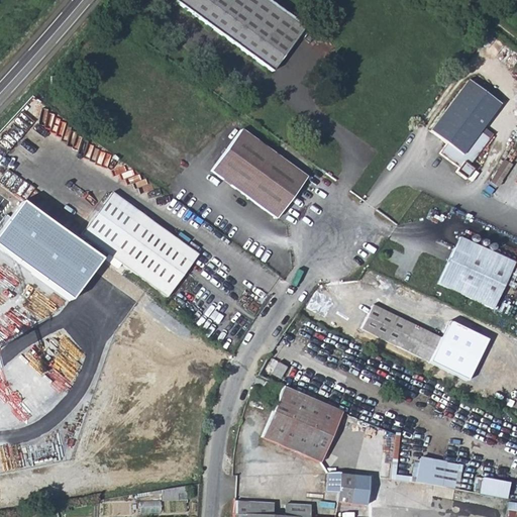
[(266,0),(174,0),(175,1),(272,73),(305,28),(304,28),(266,0)]
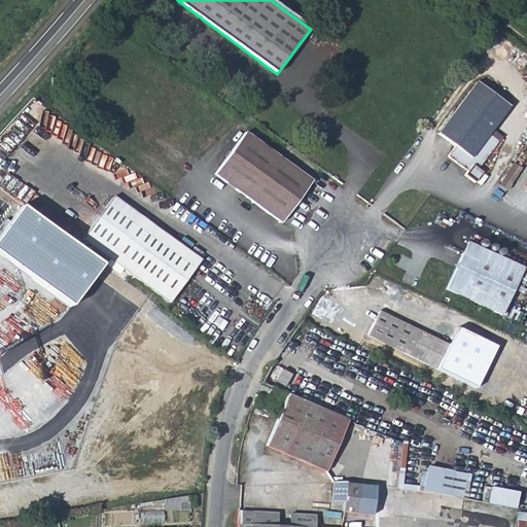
[(478,80),(440,132),(473,159),(510,106),(478,80)]
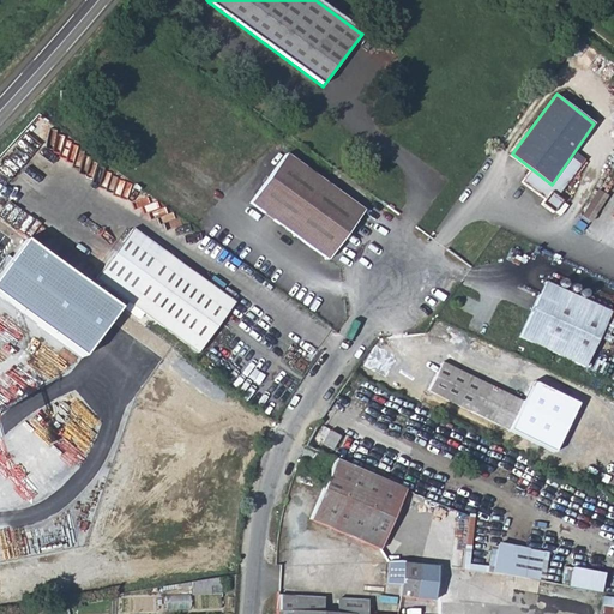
[(286,154),(250,203),(327,259),(362,211),(286,154)]
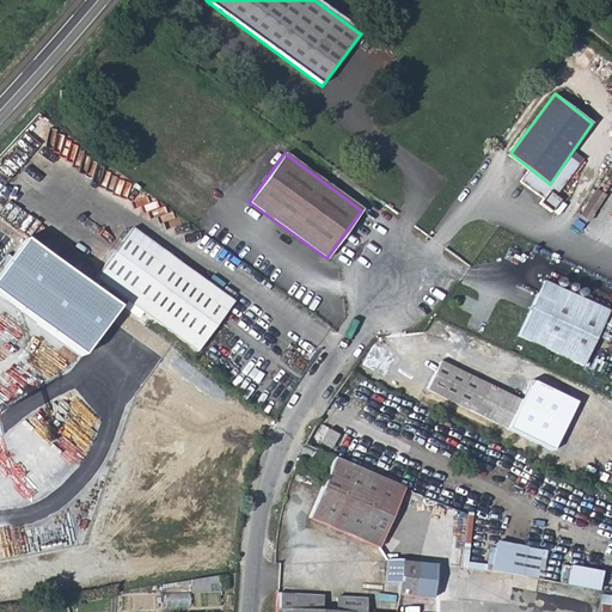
[(589,220),(606,193),(597,188),(581,214),(589,220)]
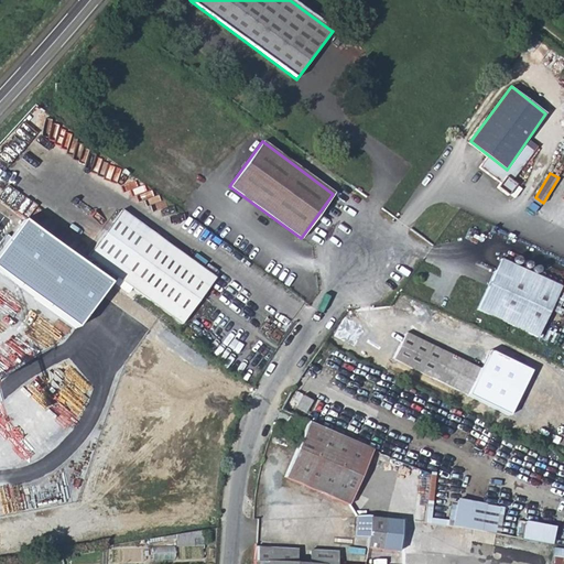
[(121,213),(88,259),(117,279),(183,326),(216,281),(121,213)]
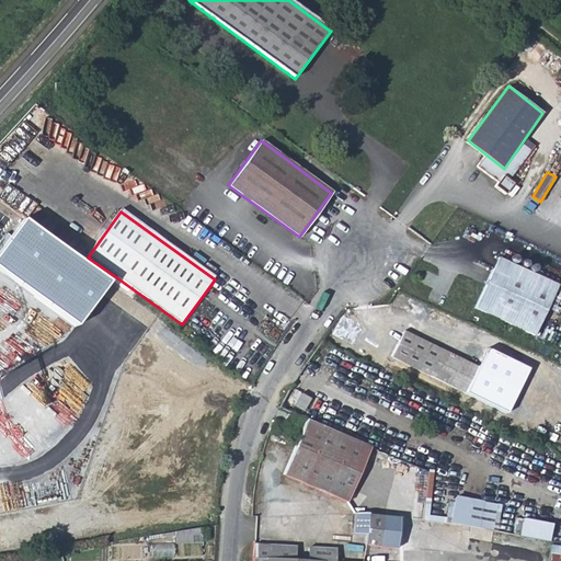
[(116,277),(88,258),(31,215),(0,258),(0,263),(81,324),(116,277)]
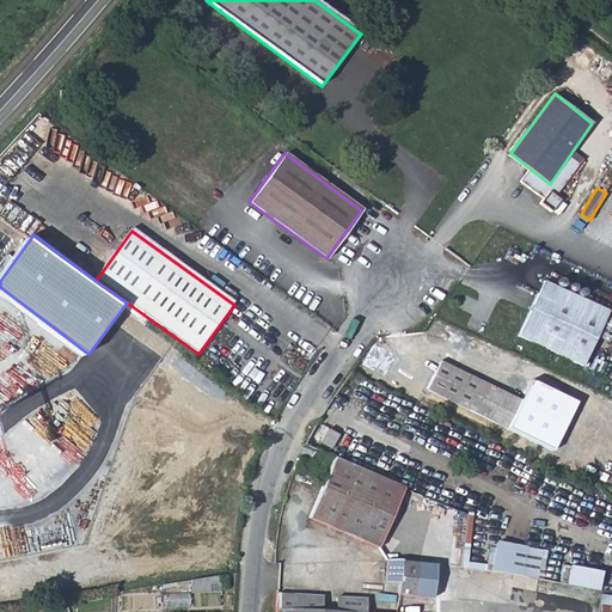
[(542,281),(516,335),(581,365),(606,310),(542,281)]
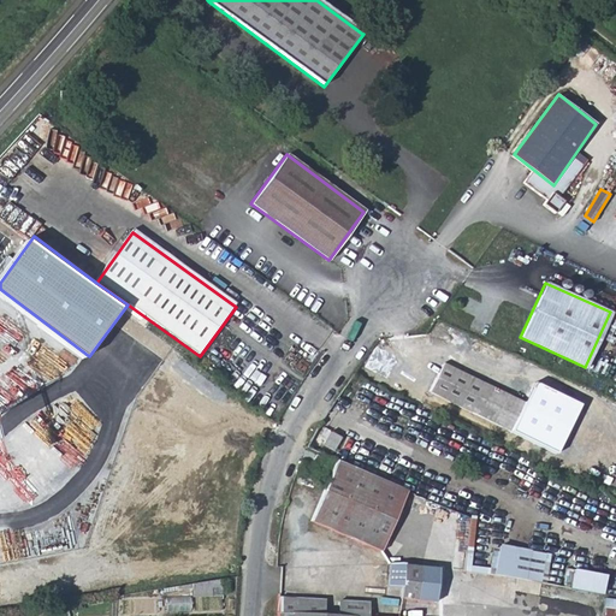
[(428,391),(443,398),(457,369),(443,362),(428,391)]
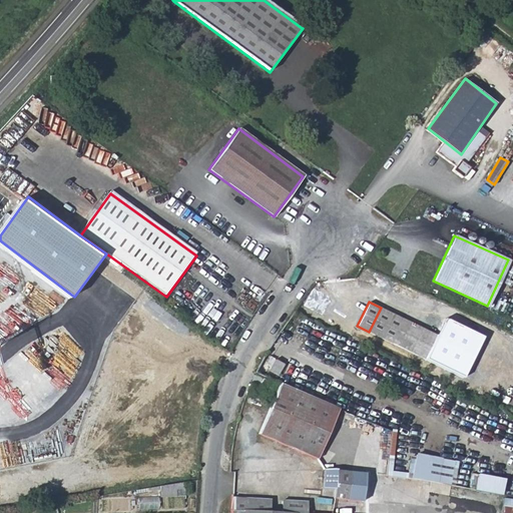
[(381,308),(369,332),(425,359),(437,335),(381,308)]
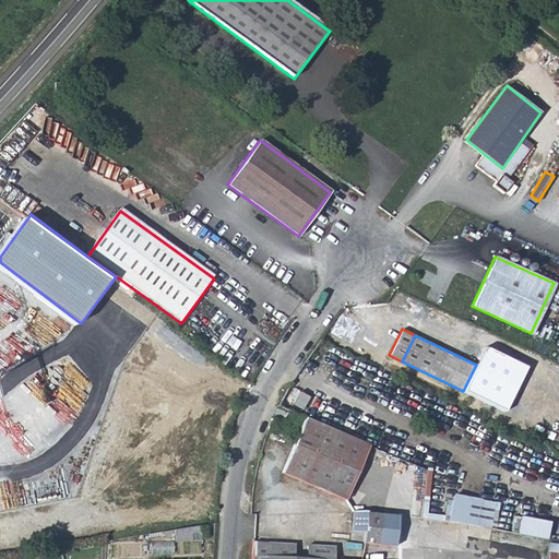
[(485,346),(476,365),(463,391),(508,414),(531,367),(485,346)]
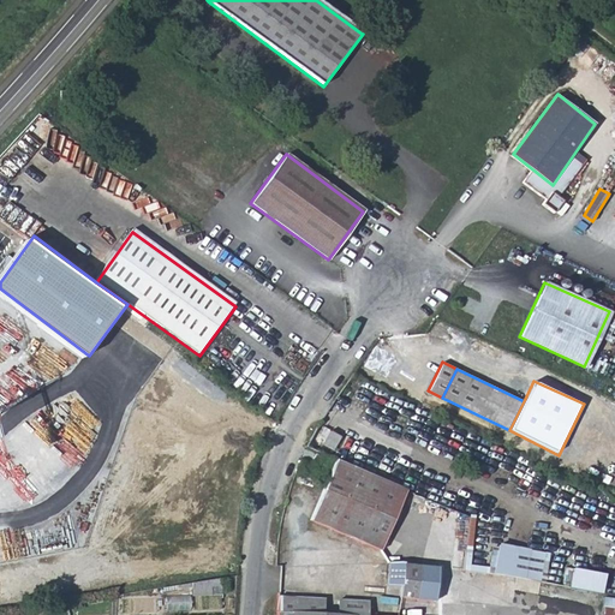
[(328,431),(321,443),(333,449),(339,436),(328,431)]
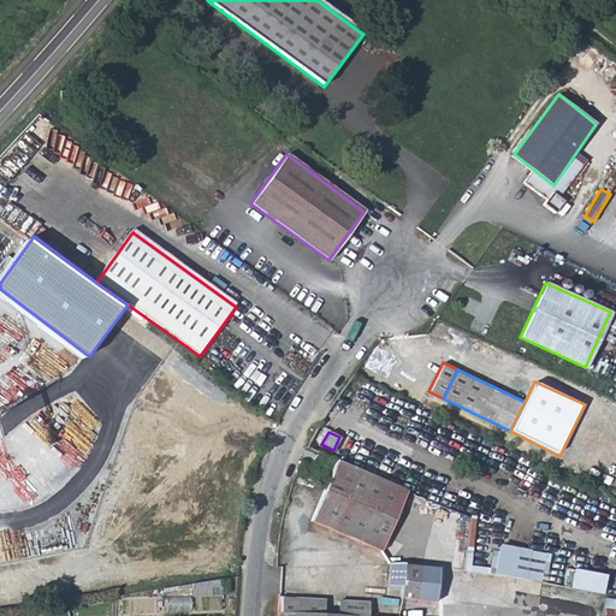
[(406,491),(336,461),(311,521),(380,551),(406,491)]
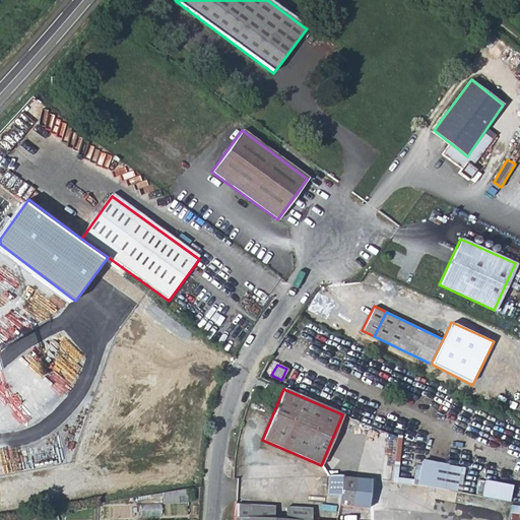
[(459,491),(464,465),(421,458),(417,483),(459,491)]
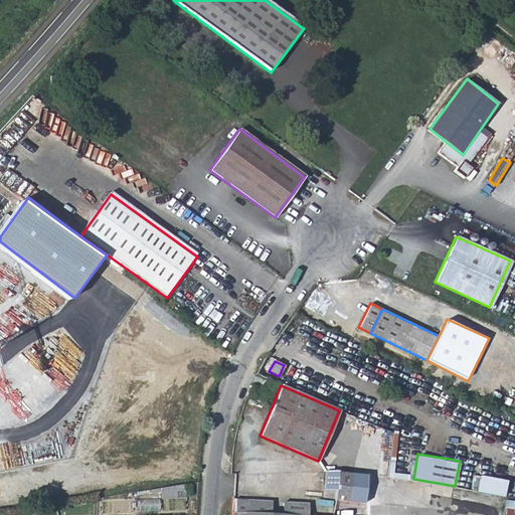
[(330,471),(324,471),(323,489),(336,490),(335,500),(362,504),(365,475),(349,473),(330,471)]
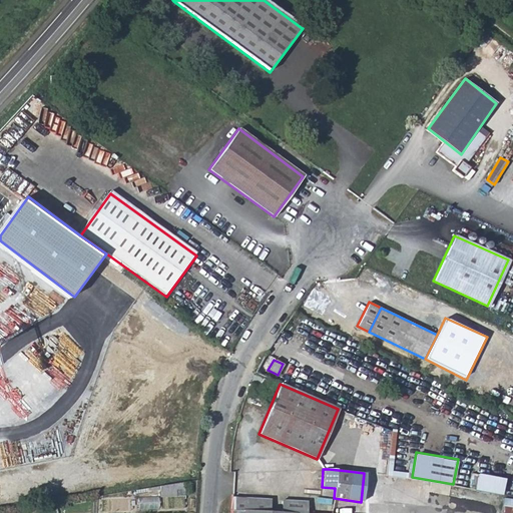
[(478,472),(475,488),(502,494),(506,478),(478,472)]
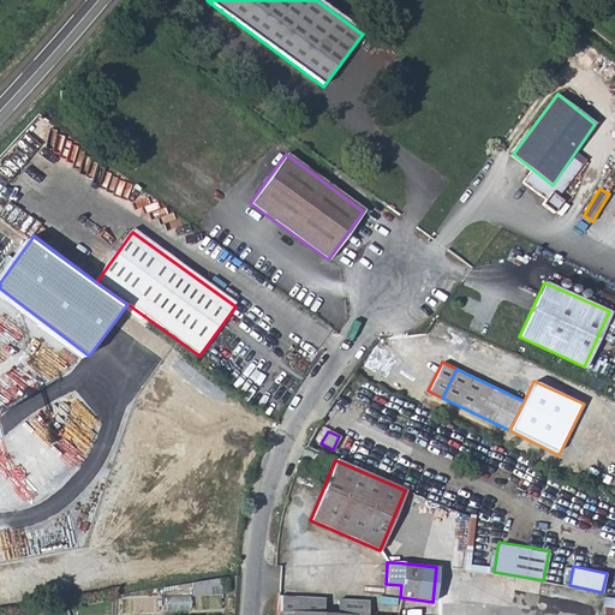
[(220,578),(190,583),(191,595),(221,595),(220,578)]
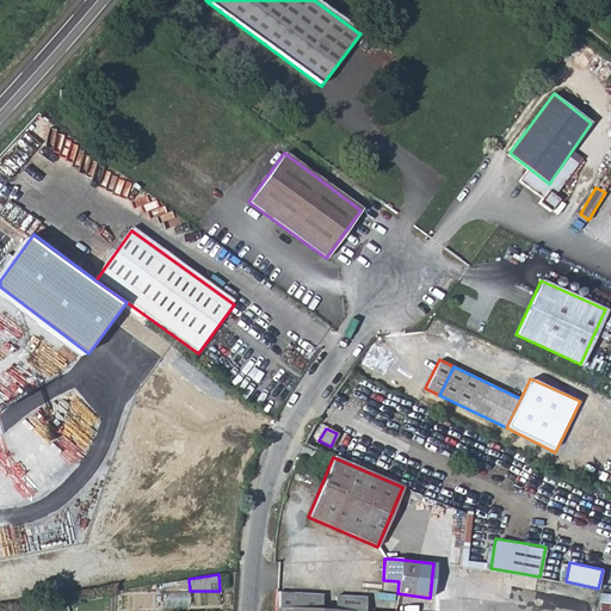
[(167,592),(167,604),(191,604),(191,593),(167,592)]
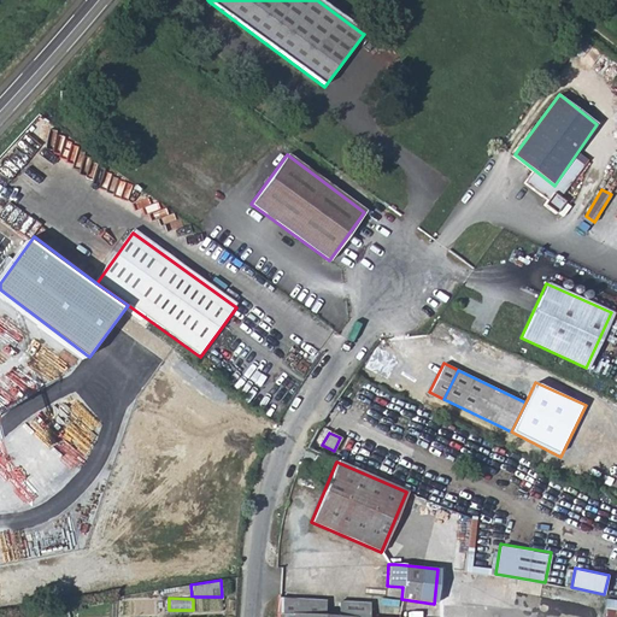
[(278,599),(277,613),(346,616),(368,616),(369,604),(278,599)]
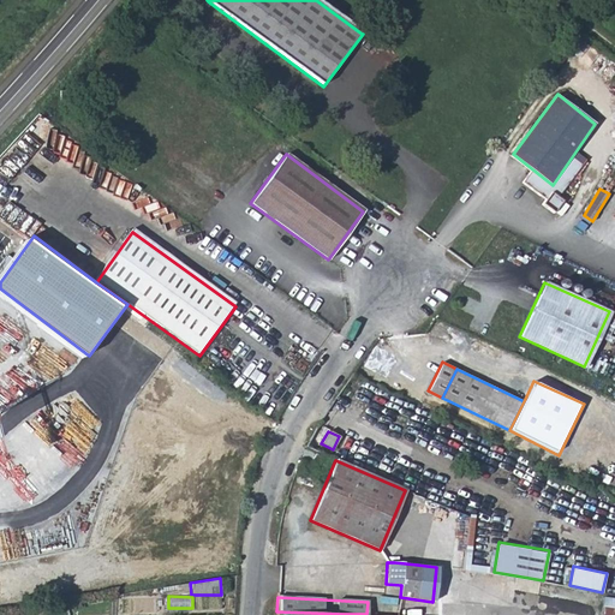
[(614,614),(614,598),(603,597),(601,614),(614,614)]
